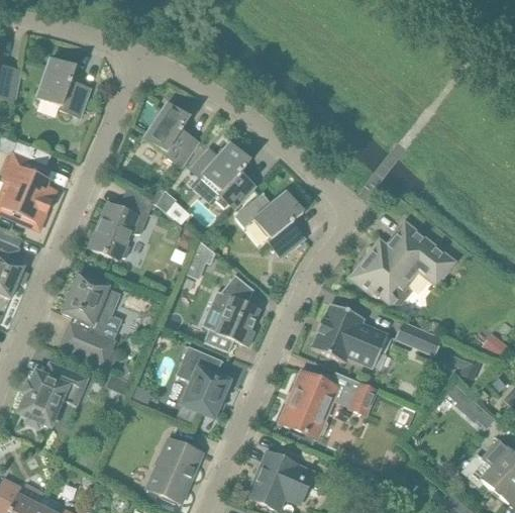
[(52,59),(37,97),(62,105),(61,109),(81,116),(91,88),(73,81),(73,79),(72,79),(77,67),(52,59)]
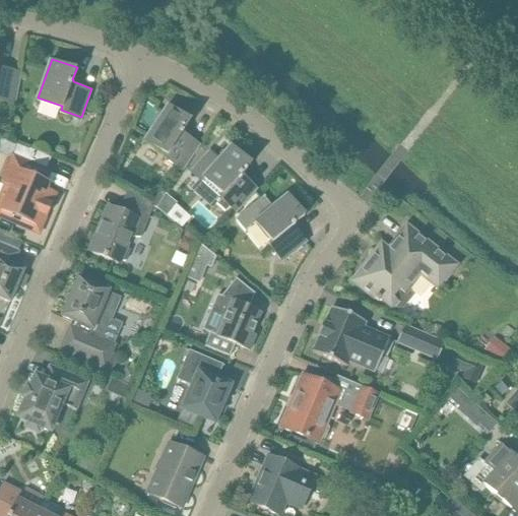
[(0,97),(10,99),(16,100),(21,69),(16,68),(0,65),(0,97)]
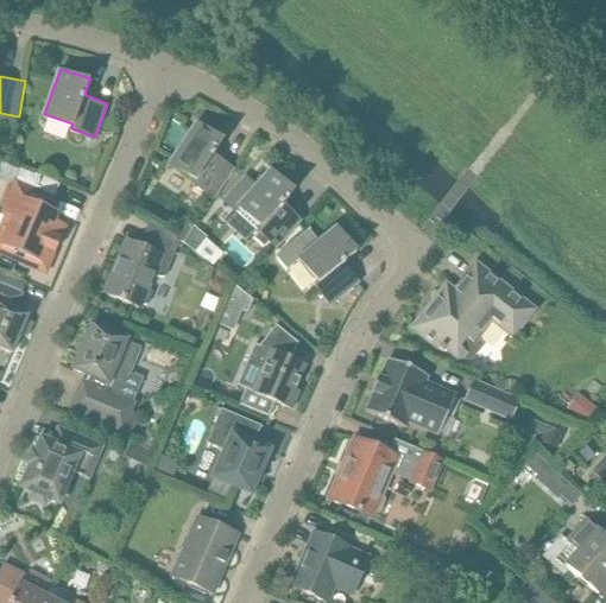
[(215,196),(234,166),(215,153),(216,151),(215,151),(223,138),(197,121),(171,162),(196,178),(194,182),(215,196)]
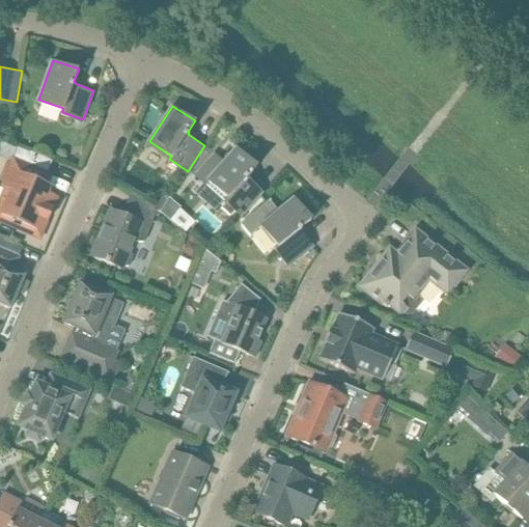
[(235,207),(242,214),(263,190),(248,176),(249,175),(249,174),(257,165),(237,146),(225,160),(216,151),(197,172),(207,182),(210,178),(228,195),(221,203),(231,213),(235,207)]
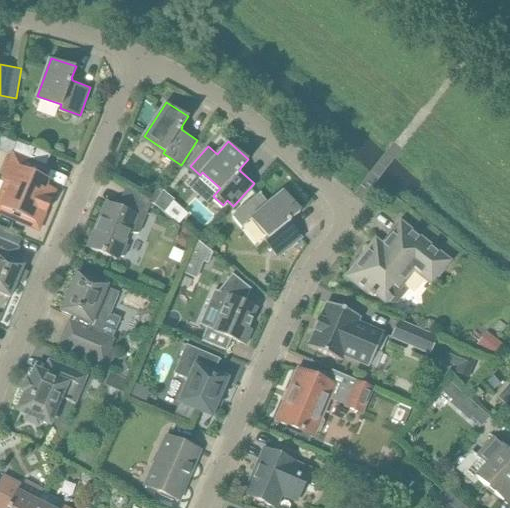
[(1,190),(0,193),(0,210),(15,217),(40,228),(47,210),(52,199),(57,187),(52,185),(45,182),(46,177),(42,175),(47,163),(14,149),(12,154),(3,177),(6,178),(1,190)]
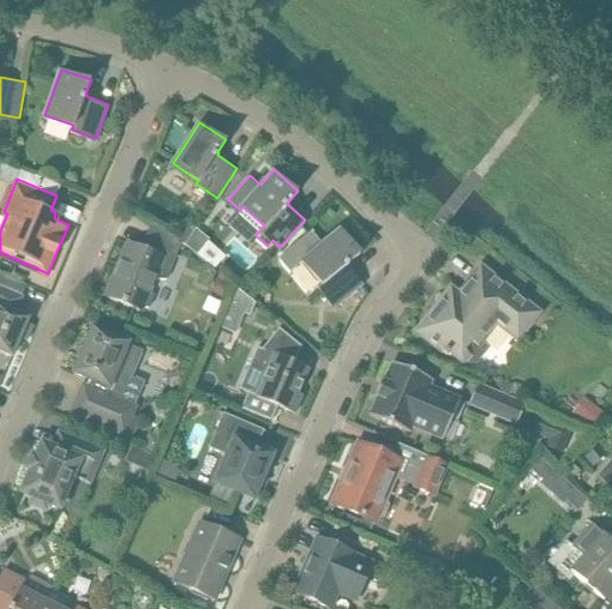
[(143,308),(144,305),(151,305),(156,293),(151,288),(156,276),(168,276),(184,240),(153,221),(153,222),(155,224),(145,247),(130,240),(121,261),(124,263),(119,272),(117,271),(108,293),(143,308)]
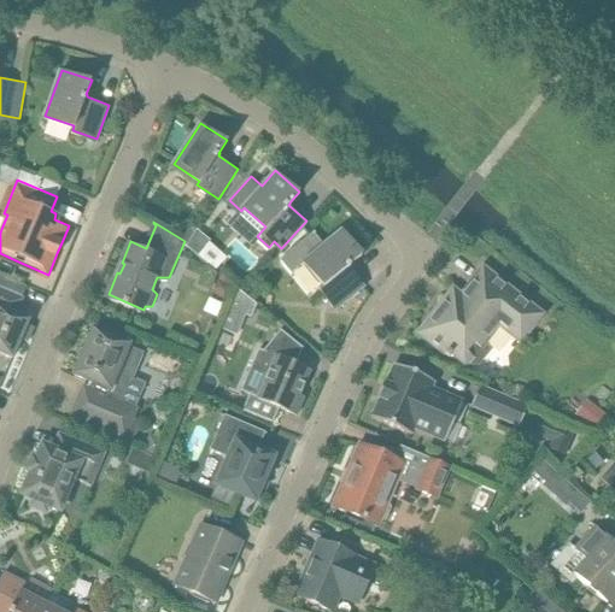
[(212,237),(199,227),(188,243),(200,253),(212,237)]
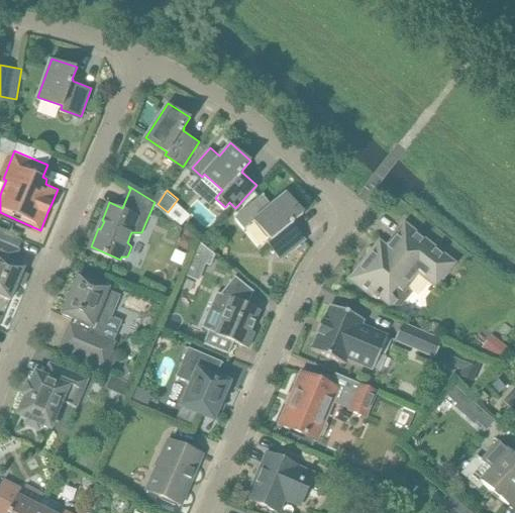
[(272,204),(255,217),(272,237),(269,239),(282,257),(306,237),(295,223),(306,214),(304,212),(287,191),(272,204)]
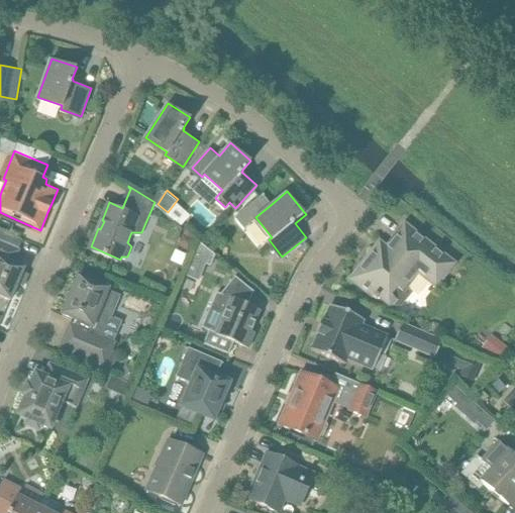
[(437,284),(444,274),(455,261),(406,221),(388,244),(381,239),(351,276),(378,297),(380,294),(392,304),(394,301),(397,303),(402,303),(410,292),(410,287),(407,285),(419,270),(437,284)]
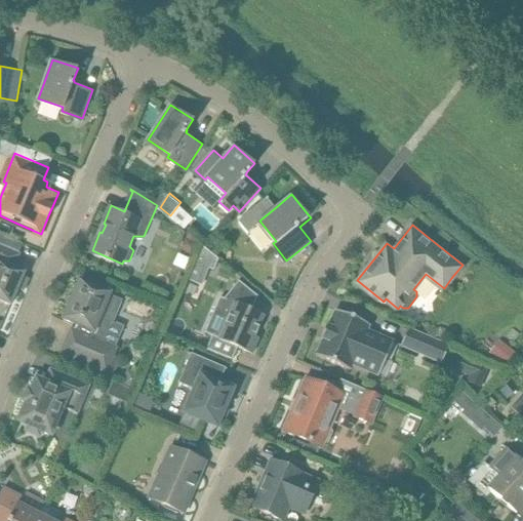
[(18,286),(25,288),(30,276),(25,273),(26,270),(14,265),(21,251),(0,242),(0,296),(11,303),(18,286)]
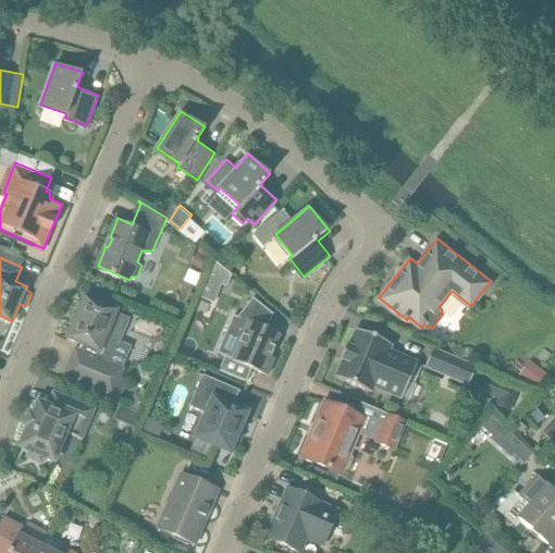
[(216,257),(208,275),(223,282),(229,284),(233,272),(221,261),(216,257)]
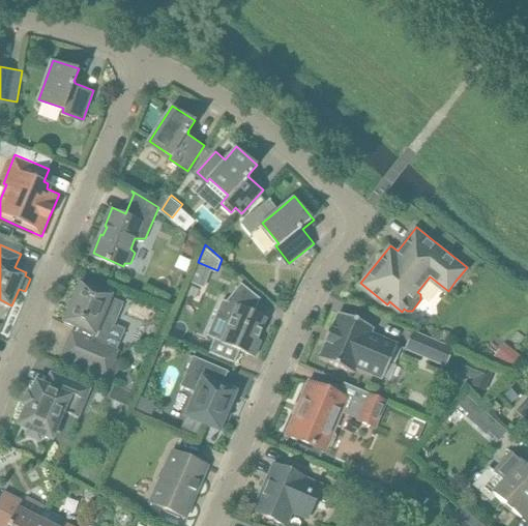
[(74,330),(62,355),(108,374),(109,374),(110,375),(111,375),(112,375),(112,374),(113,374),(114,374),(115,374),(115,373),(116,373),(117,372),(118,371),(119,370),(119,369),(120,369),(120,368),(120,367),(120,366),(120,364),(120,363),(120,362),(120,361),(119,360),(119,359),(118,358),(117,357),(116,357),(116,356),(115,356),(118,349),(117,349),(105,344),(113,323),(122,301),(122,300),(111,295),(112,293),(81,280),(64,319),(79,325),(77,331),(74,330)]
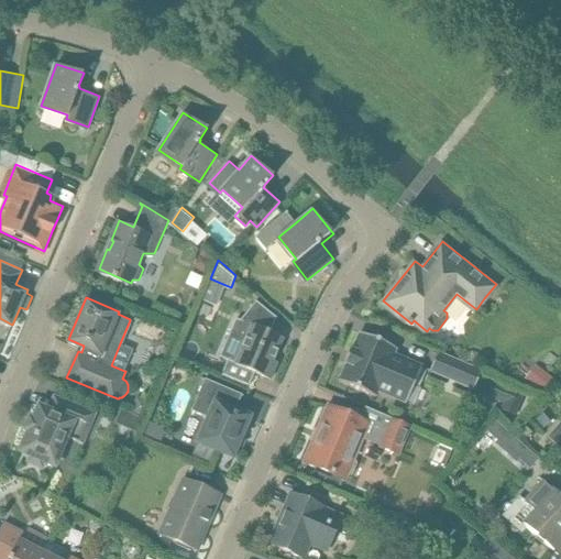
[(231,332),(222,354),(230,357),(223,371),(251,383),(256,370),(272,376),(278,360),(275,359),(284,336),(271,330),(277,315),(257,298),(242,318),(238,316),(231,332)]
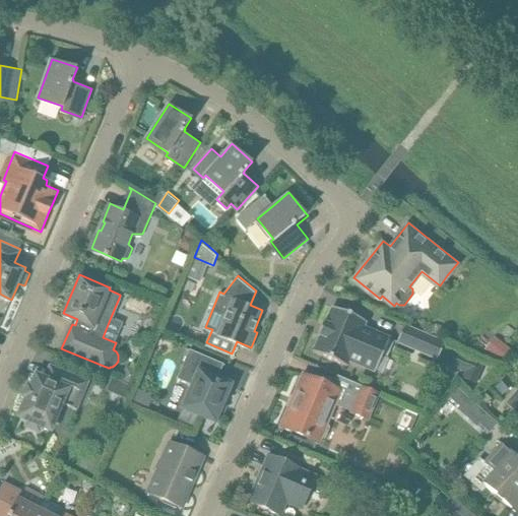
[(351,359),(377,370),(391,335),(365,324),(368,319),(333,305),(327,320),(325,319),(319,333),(321,333),(314,349),(340,361),(349,365),(351,359)]
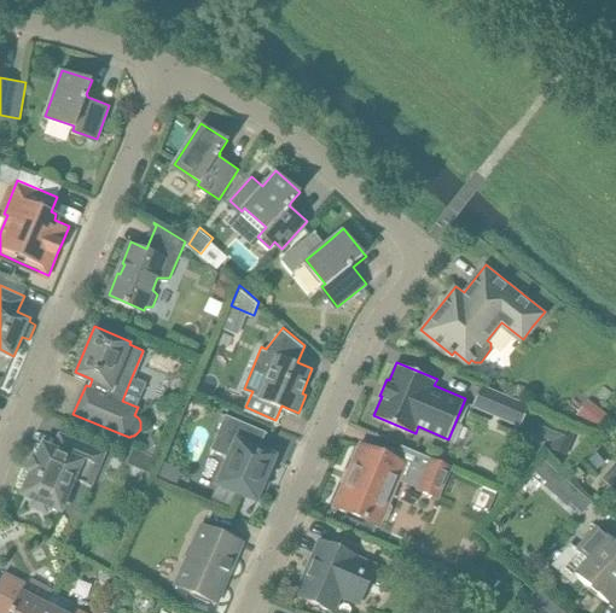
[(482,383),(474,403),(522,425),(530,404),(482,383)]
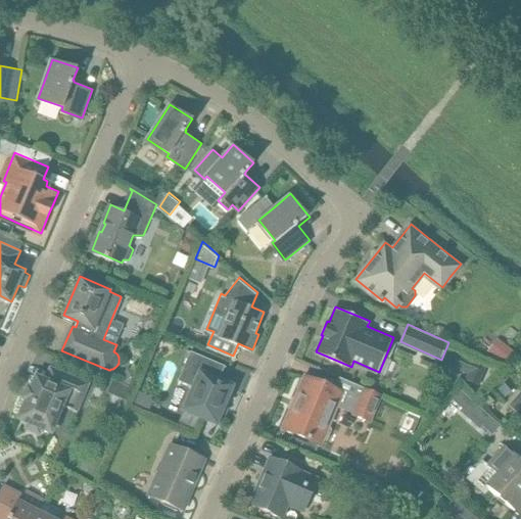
[(502,360),(513,347),(501,337),(489,348),(502,360)]
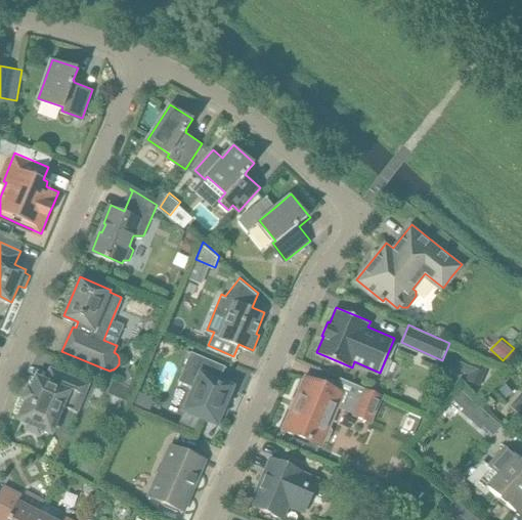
[(194,386),(185,409),(218,423),(218,421),(222,423),(224,417),(221,416),(234,385),(220,380),(227,364),(192,350),(179,379),(194,386)]
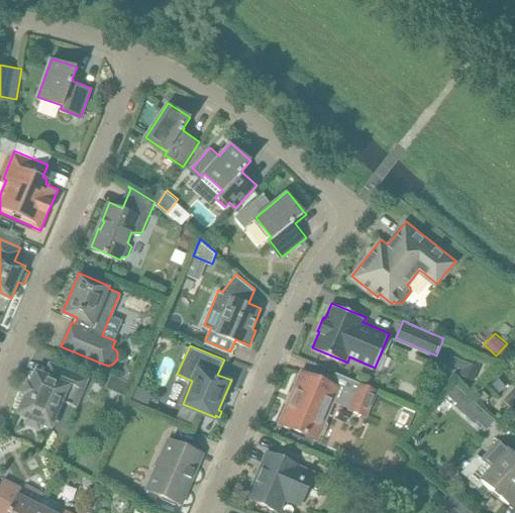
[(470,353),(465,367),(478,373),(483,360),(470,353)]
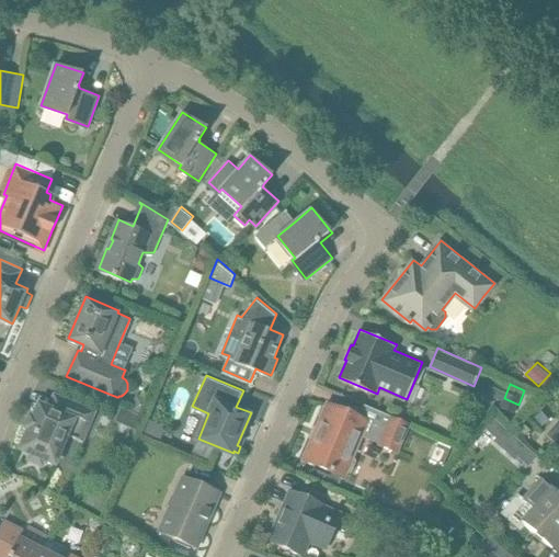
[(25,425),(31,428),(23,446),(32,450),(31,454),(32,458),(41,462),(44,459),(46,456),(55,459),(67,432),(82,439),(95,410),(56,393),(49,408),(41,404),(35,416),(31,413),(25,425)]
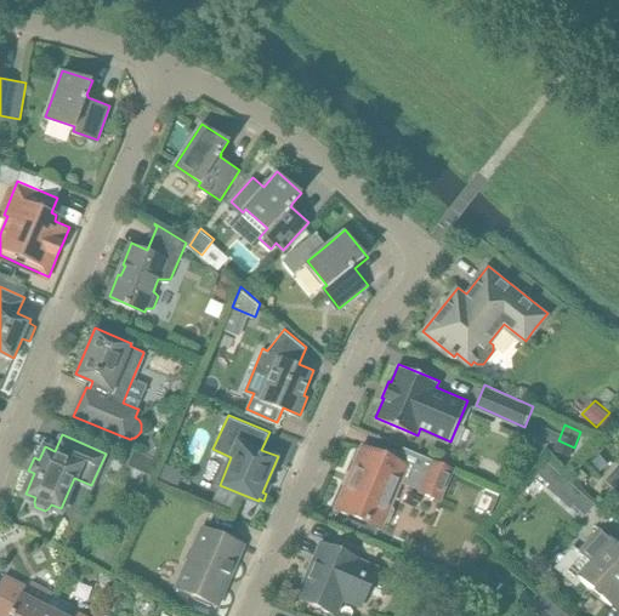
[(152,435),(146,451),(162,458),(168,443),(152,435)]
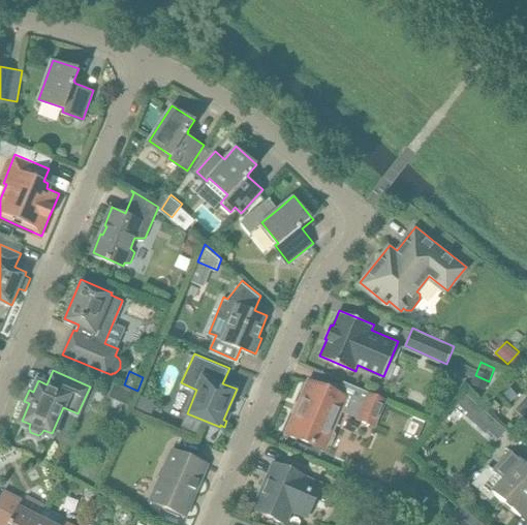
[(287,432),(324,449),(327,444),(332,442),(336,432),(334,427),(342,408),(360,415),(359,417),(376,424),(388,398),(361,387),(355,398),(310,378),(309,380),(306,381),(303,389),(304,392),(287,432)]
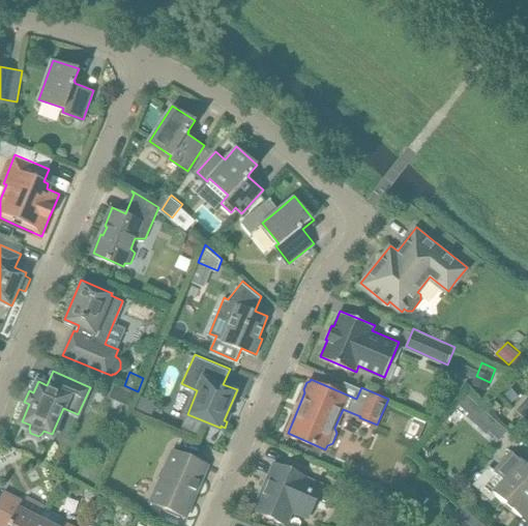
[(115,382),(109,396),(132,405),(138,391),(124,385),(115,382)]
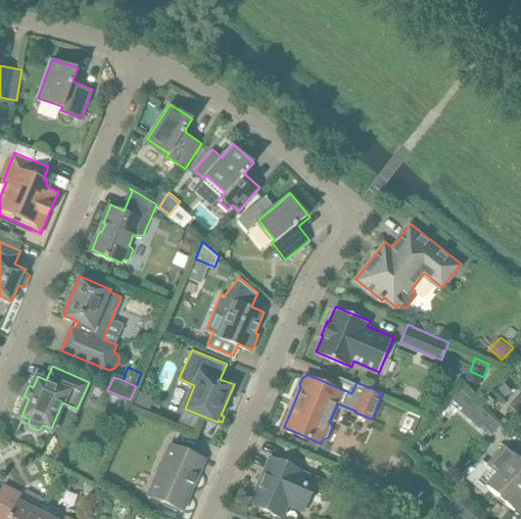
[(461,390),(453,400),(463,409),(460,412),(480,429),(482,426),(492,435),(502,425),(491,416),(461,390)]
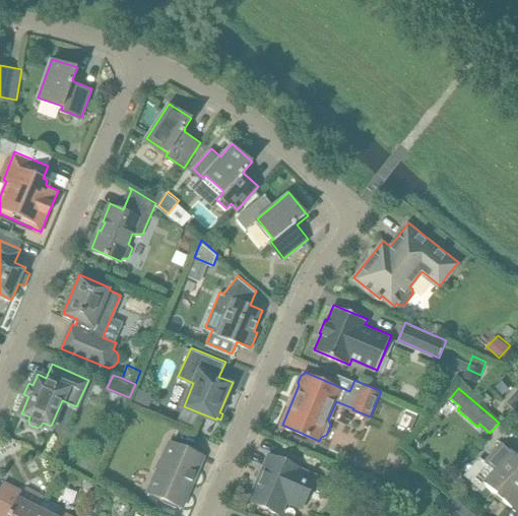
[(517,389),(507,401),(517,410),(517,389)]
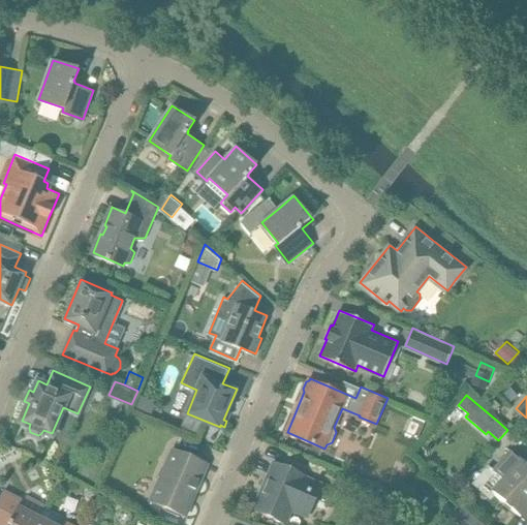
[(493,397),(488,403),(493,408),(499,402),(493,397)]
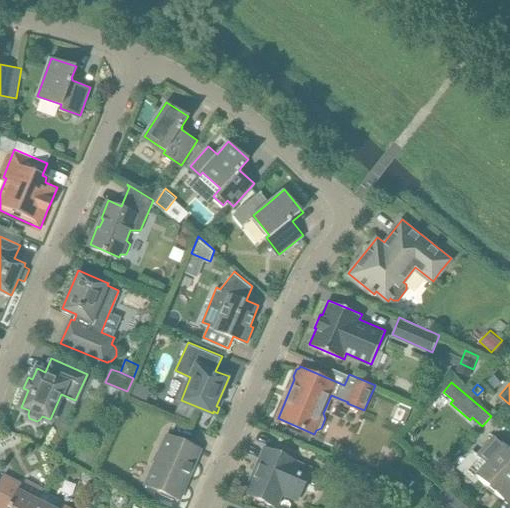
[(180,498),(190,476),(202,447),(167,433),(160,450),(158,449),(154,459),(155,460),(146,483),(162,490),(161,492),(175,498),(176,496),(180,498)]
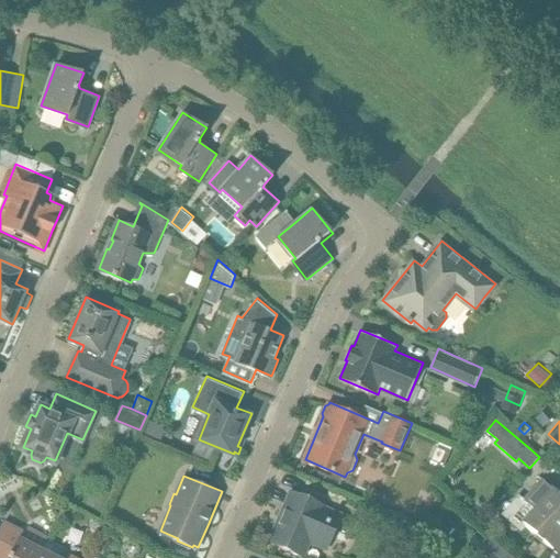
[(521,526),(525,522),(558,550),(559,549),(559,490),(544,477),(510,515),(521,526)]
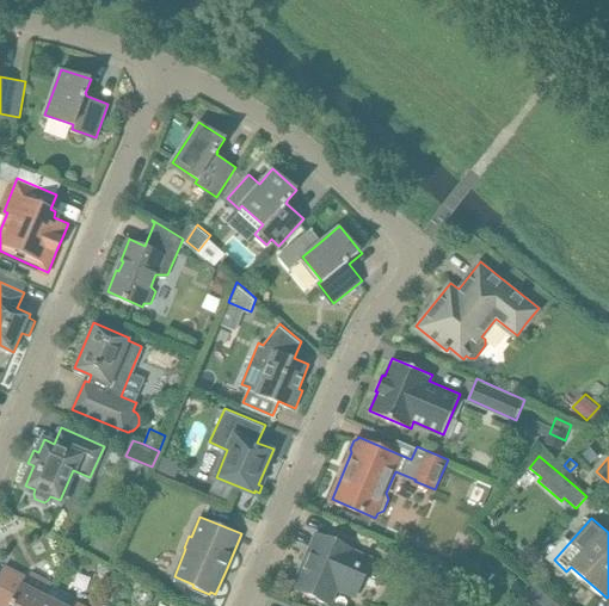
[(305,561),(294,586),(297,587),(331,603),(338,586),(349,591),(358,595),(375,558),(365,554),(354,549),(355,548),(318,531),(305,561)]
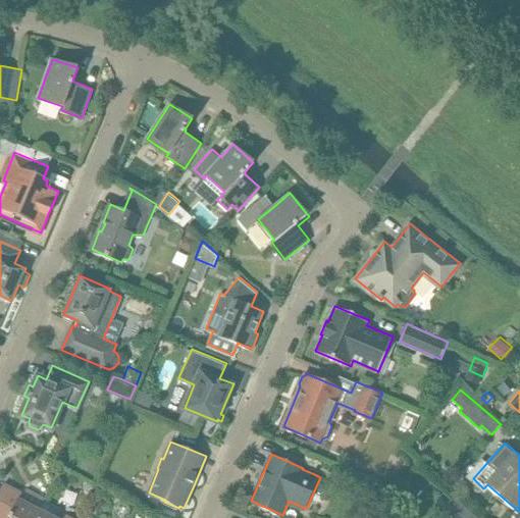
[(414,477),(406,486),(413,494),(421,484),(414,477)]
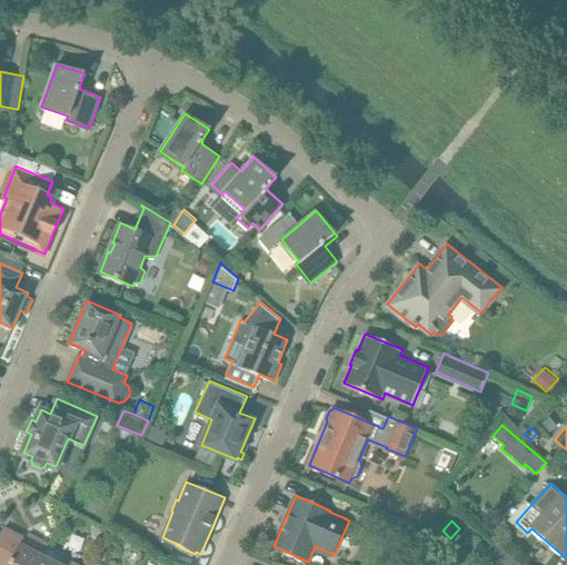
[(5,525),(0,534),(0,561),(8,564),(37,564),(42,554),(23,544),(28,537),(5,525)]
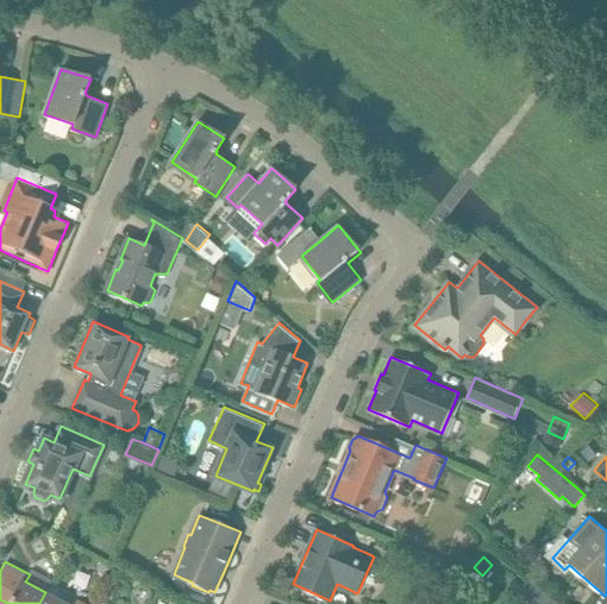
[(45,592),(39,603),(87,603),(70,596),(67,603),(45,592)]
